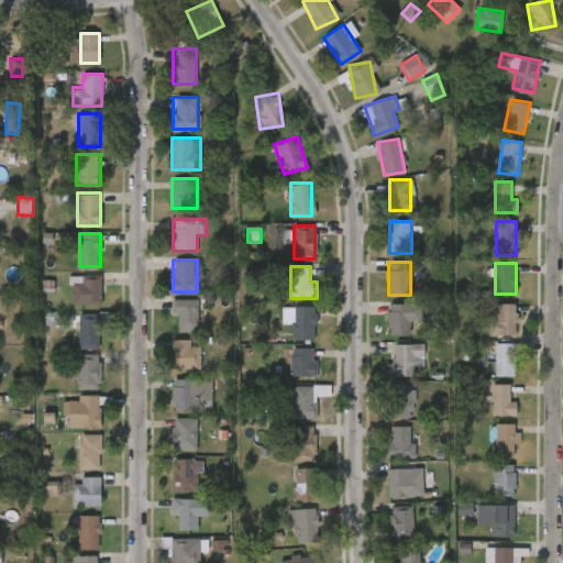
[(100,305),(70,305),(70,274),(100,274),(100,305)]
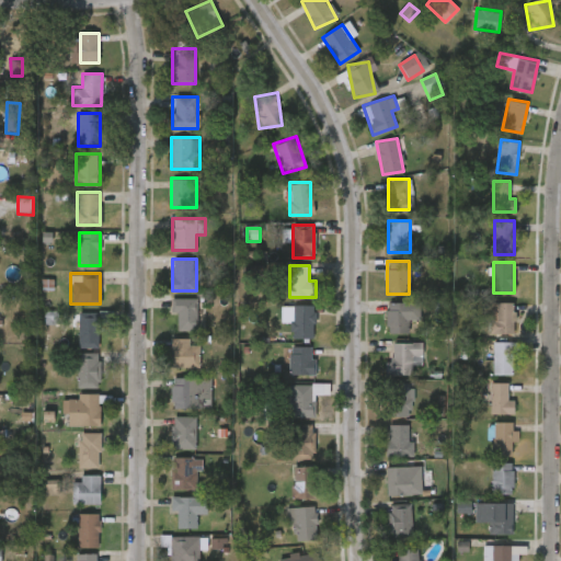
[(172,317),(172,297),(196,297),(196,317),(172,317)]
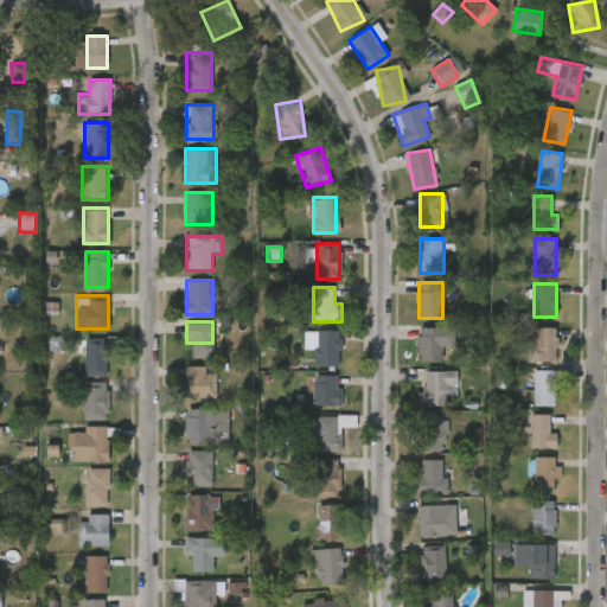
[(419,359),(419,326),(446,326),(446,343),(441,343),(441,359),(419,359)]
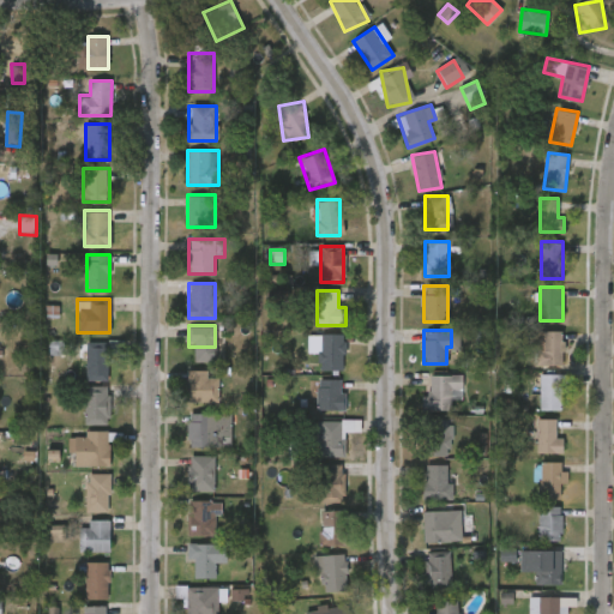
[(563,365),(540,365),(540,330),(563,330),(563,365)]
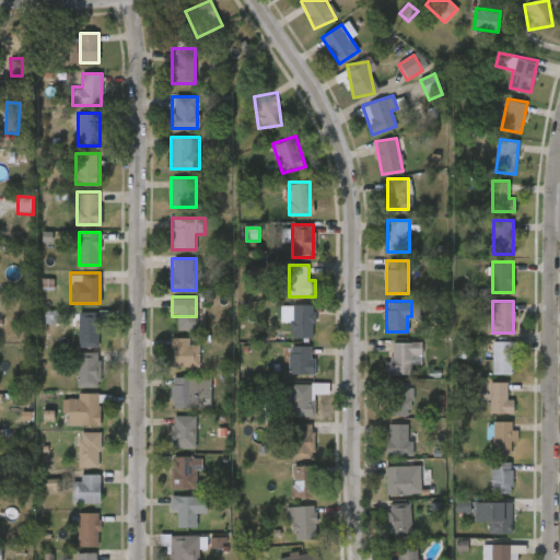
[(291,337),(292,304),(313,304),(313,337),(291,337)]
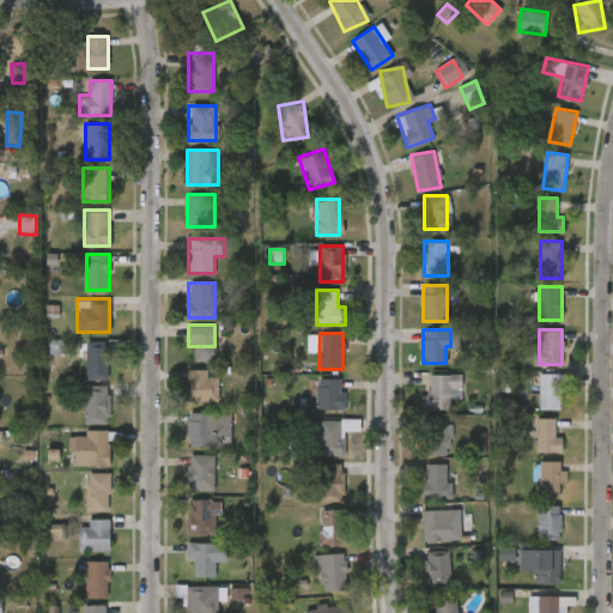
[(84,380),(84,344),(108,344),(108,380),(84,380)]
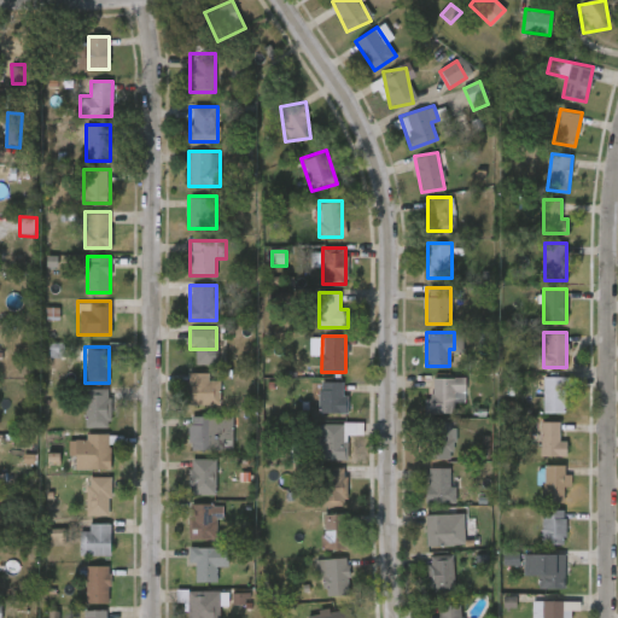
[(220,374),(220,403),(188,403),(188,374),(220,374)]
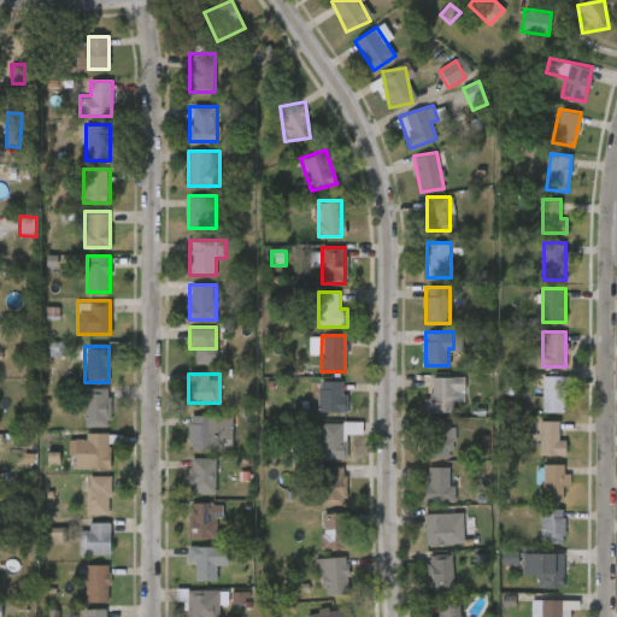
[(456,412),(425,412),(425,398),(433,398),(433,376),(464,376),(464,400),(456,400),(456,412)]
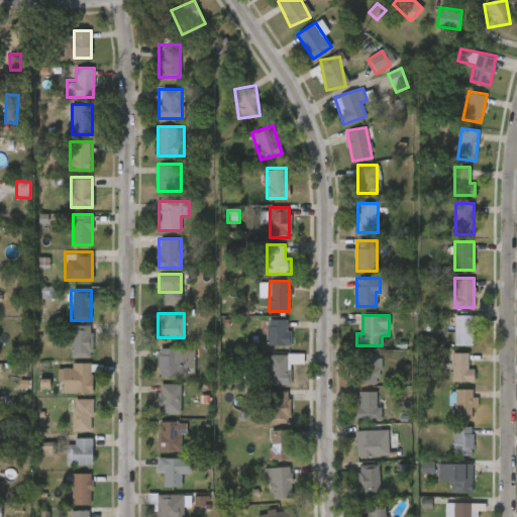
[(454,345),(454,315),(473,315),(473,345),(454,345)]
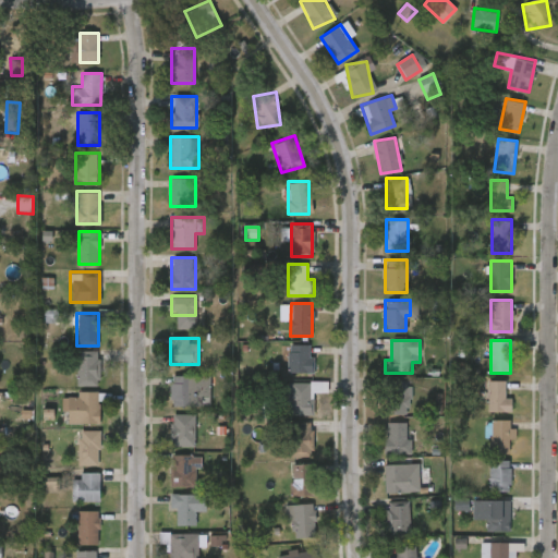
[(312,372),(288,372),(288,344),(312,344),(312,372)]
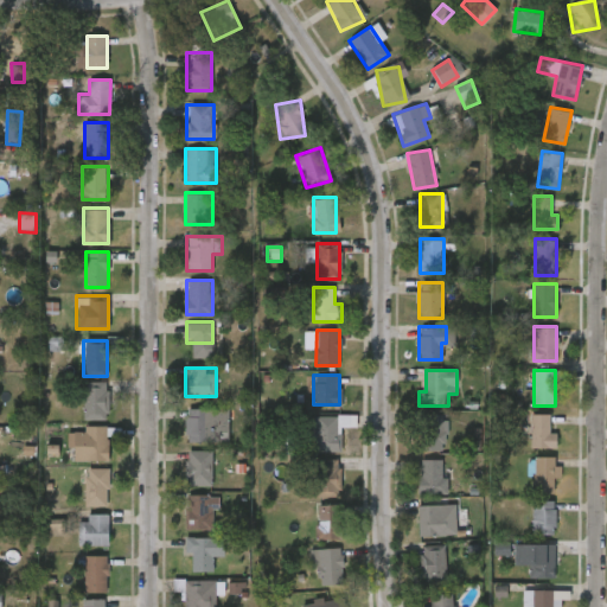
[(84,382),(108,382),(108,419),(84,419),(84,382)]
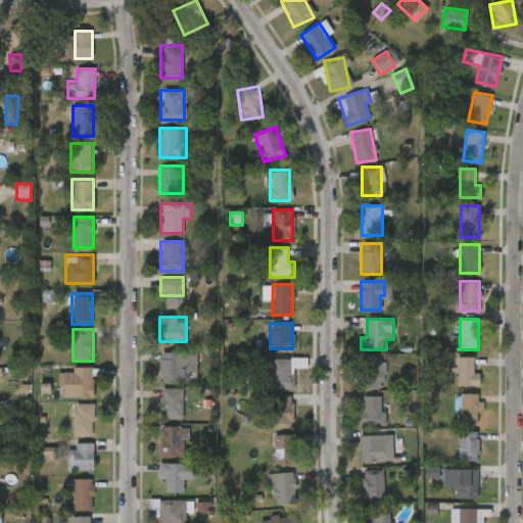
[(196,381),(160,381),(160,351),(196,351),(196,381)]
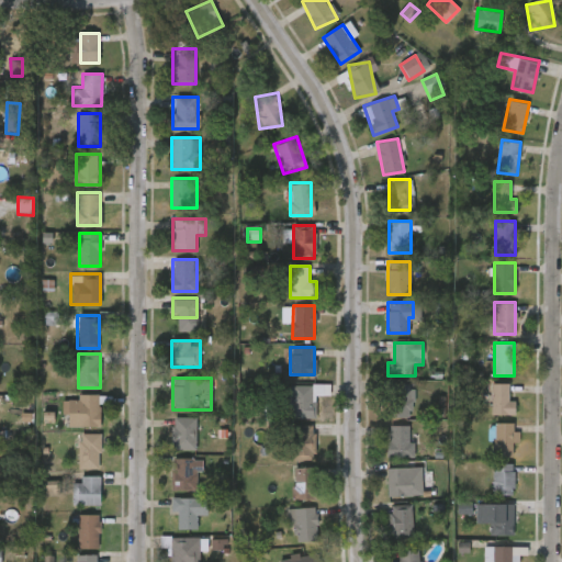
[(515,414),(492,414),(492,383),(509,383),(509,400),(515,400),(515,414)]
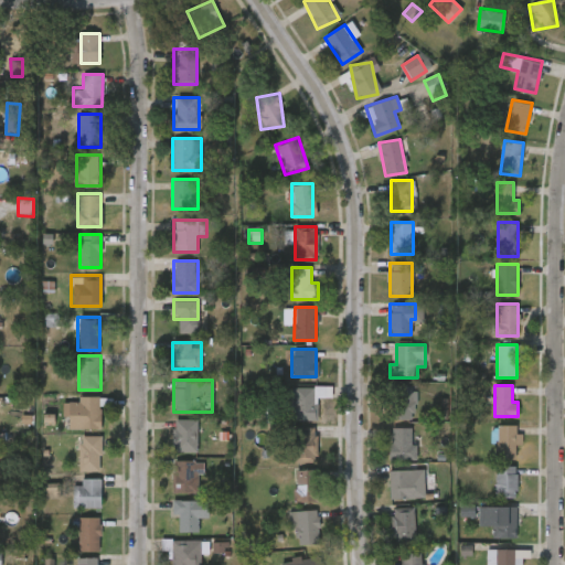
[(331,386),(331,396),(318,396),(318,420),(290,420),(290,386),(331,386)]
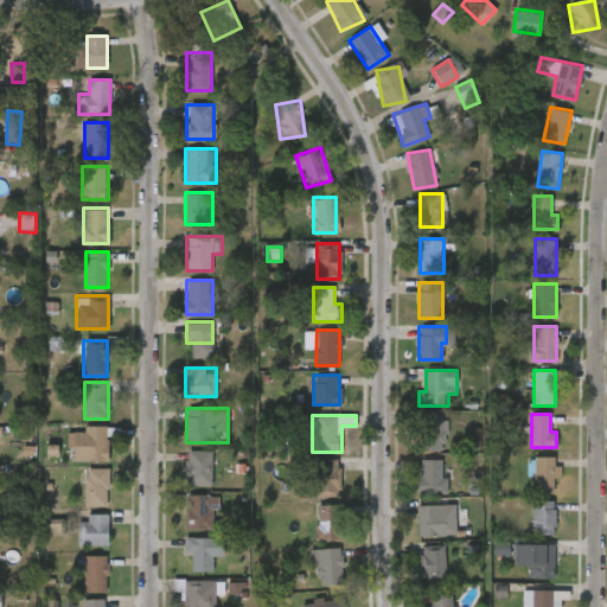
[(446,449),(420,449),(420,416),(446,416),(446,449)]
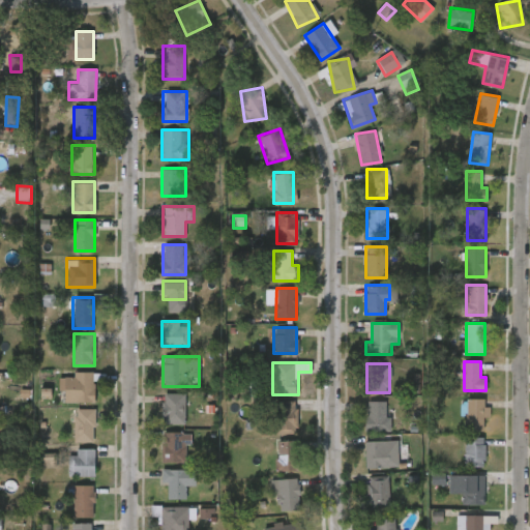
[(93,374),(93,398),(75,398),(75,374),(93,374)]
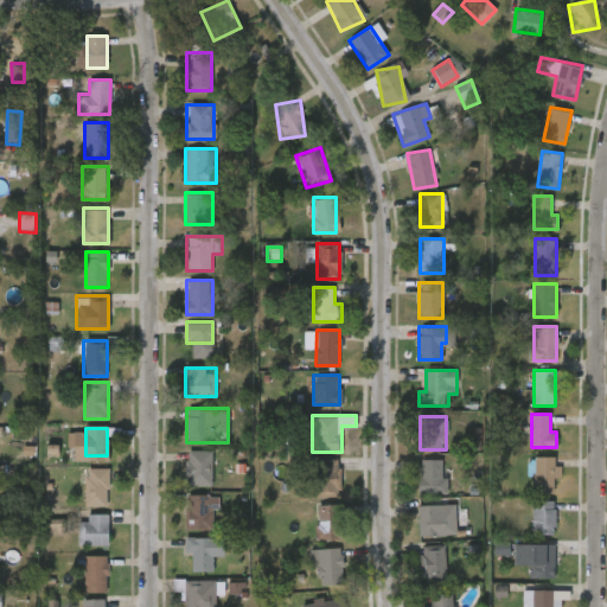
[(59,446),(49,445),(49,457),(59,457),(59,446)]
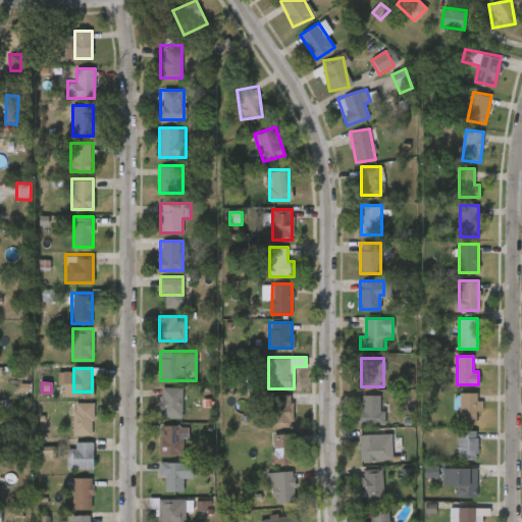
[(183,387),(183,418),(160,418),(160,387),(183,387)]
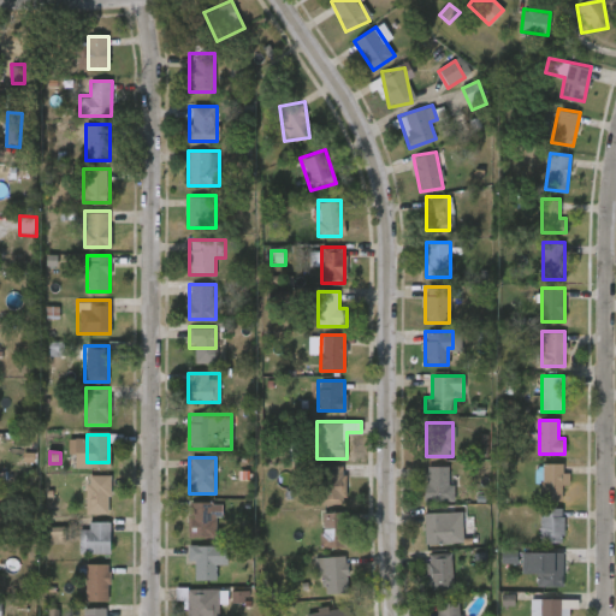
[(542,501),(542,463),(563,463),(563,501),(542,501)]
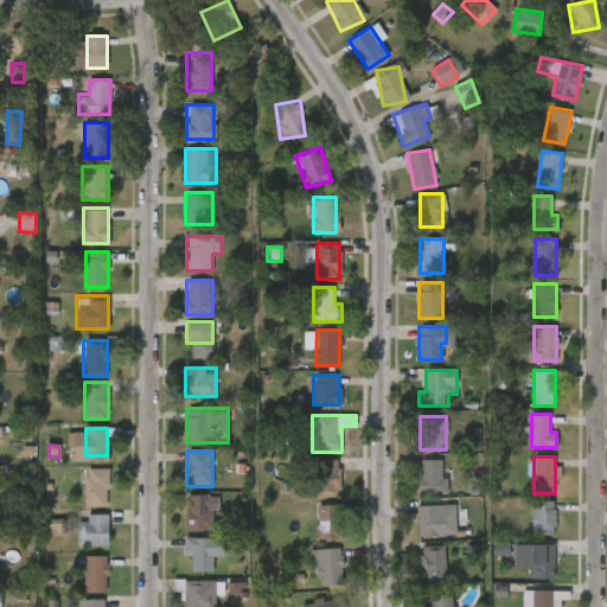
[(339,496),(314,496),(314,460),(339,460),(339,496)]
